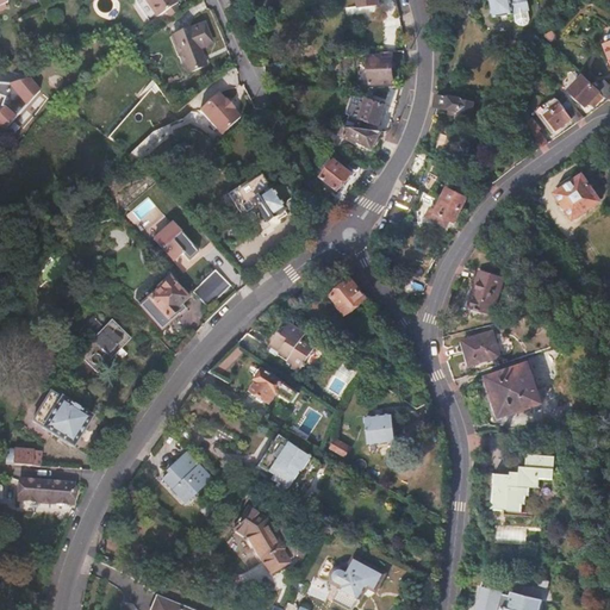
[(178,2),(175,0),(135,0),(149,22),(166,11),(175,5),(178,2)]
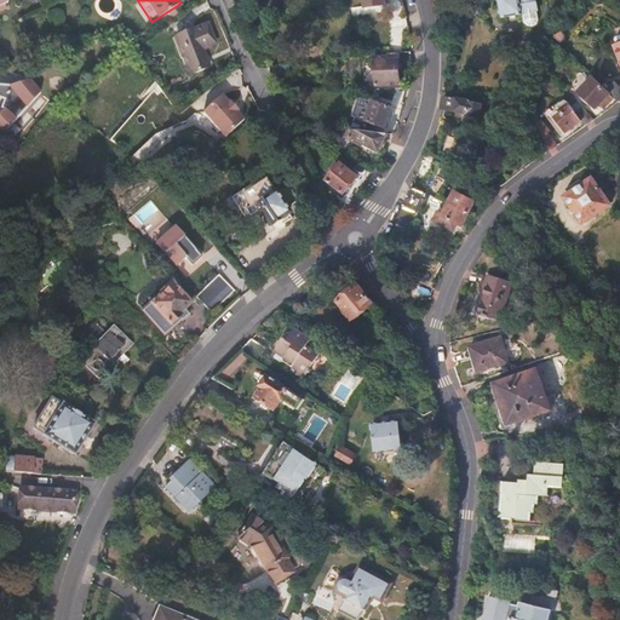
[(457,0),(446,0),(441,1),(442,12),(459,9),(457,0)]
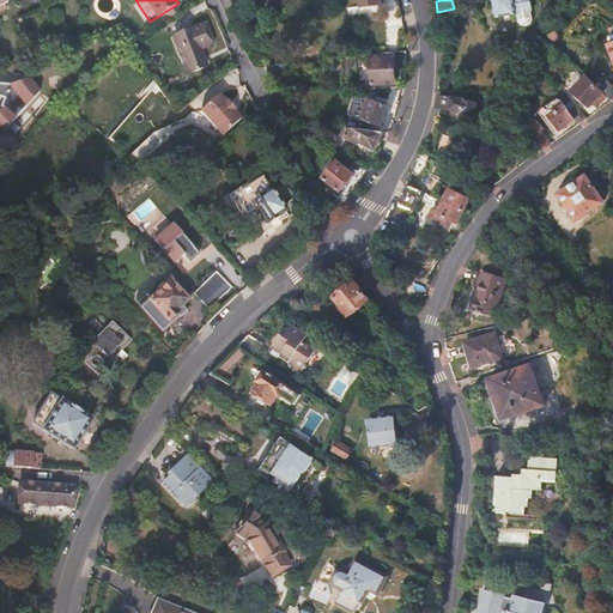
[(513,0),(492,0),(495,17),(515,14),(516,12),(530,10),(528,0),(515,0),(514,0),(513,0)]
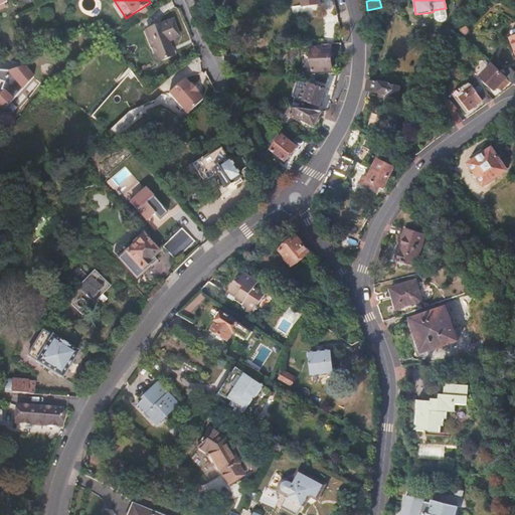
[(151,9),(148,4),(140,9),(144,14),(151,9)]
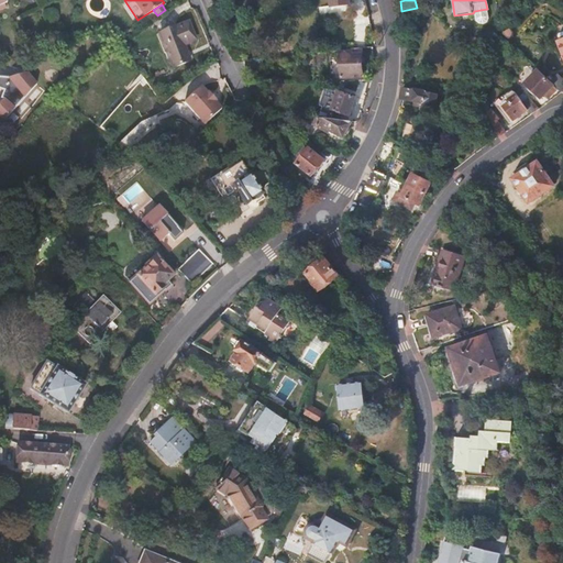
[(196,39),(187,19),(157,32),(172,68),(190,59),(184,44),(196,39)]
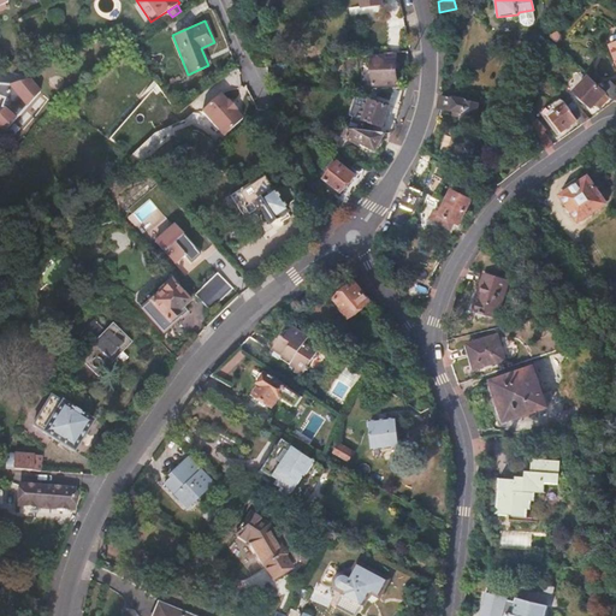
[(401,53),(386,54),(386,55),(373,57),(374,84),(388,84),(388,81),(398,81),(397,60),(401,60),(401,53)]
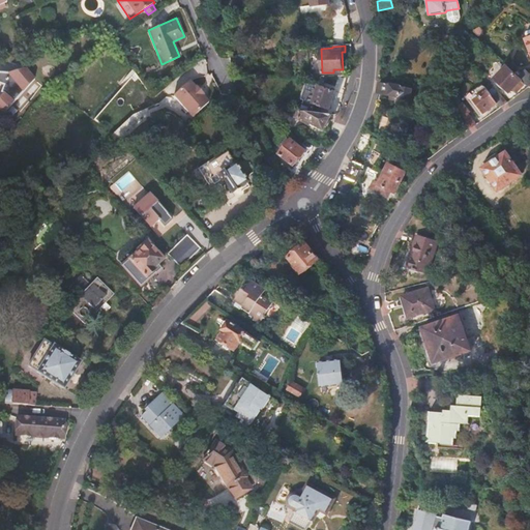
[(525,83),(519,78),(506,66),(494,80),(509,93),(512,90),(514,93),(517,91),(525,83)]
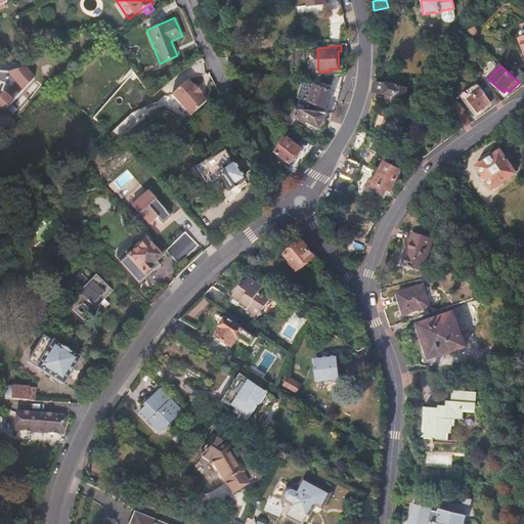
[(0,113),(2,115),(36,81),(24,69),(7,74),(0,72),(0,85),(1,86),(0,88),(0,113)]
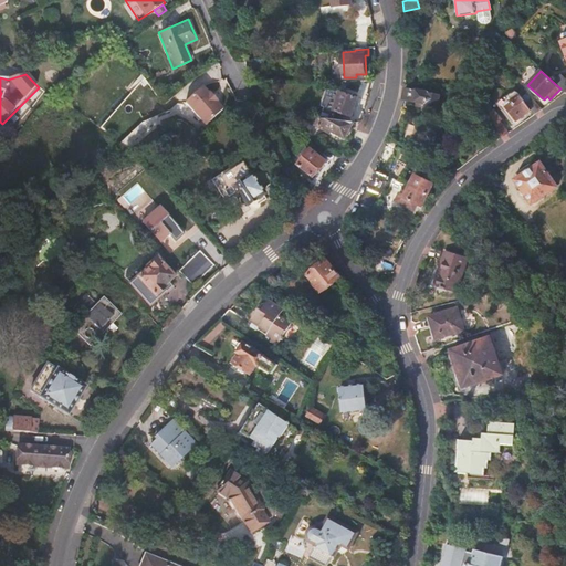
[(565,91),(565,80),(561,75),(554,83),(561,88),(564,93),(565,91)]
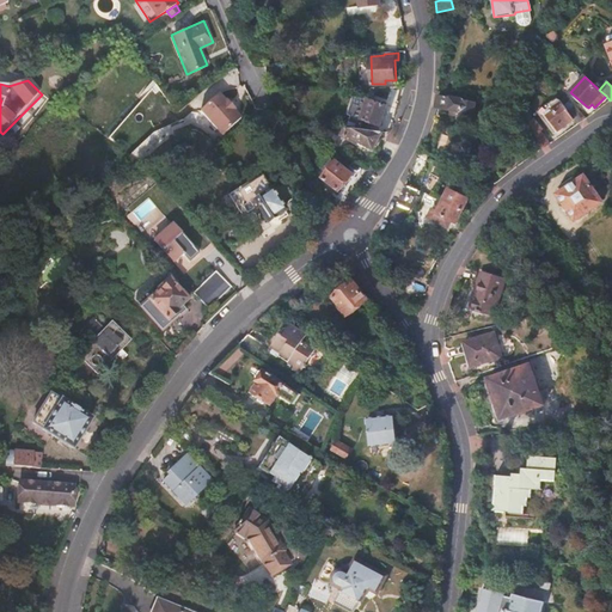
[(220,130),(239,114),(232,106),(233,105),(225,96),(224,97),(216,90),(199,106),(220,130)]
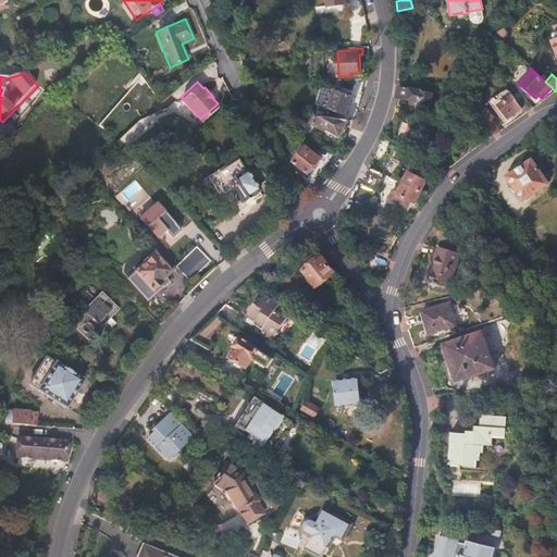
[(434,94),(399,86),(399,88),(397,97),(413,101),(412,104),(430,109),(434,94)]
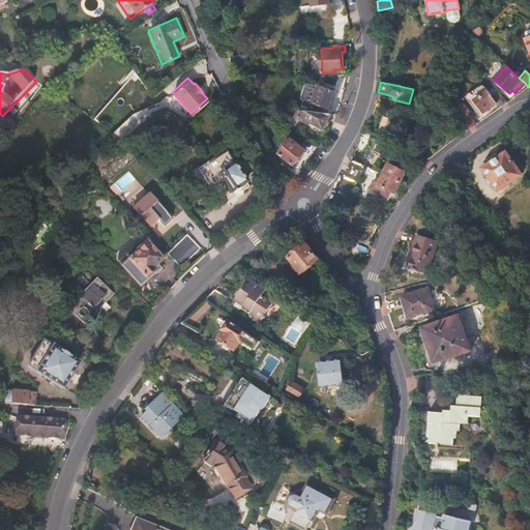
[(320,87),(316,104),(331,108),(336,91),(320,87)]
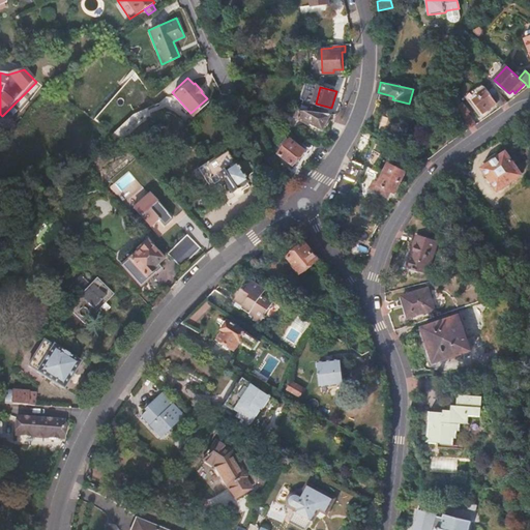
[(478,117),(496,104),(492,98),(483,87),(476,92),(479,96),(469,105),(478,117)]
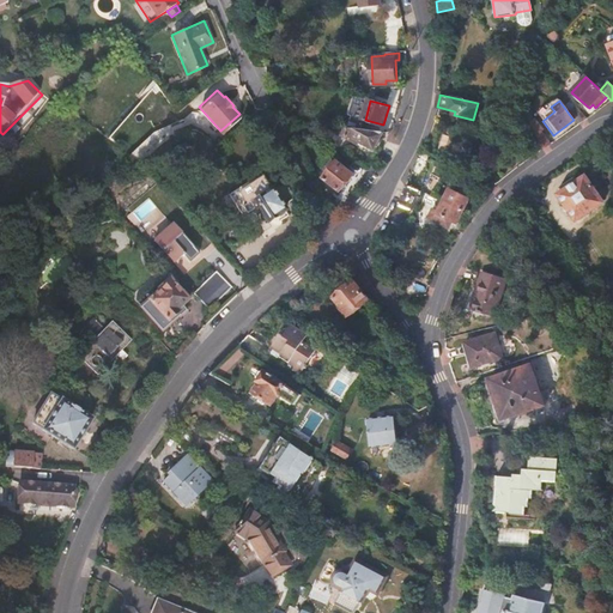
[(540,119),(542,121),(554,111),(551,107),(544,111),(540,119)]
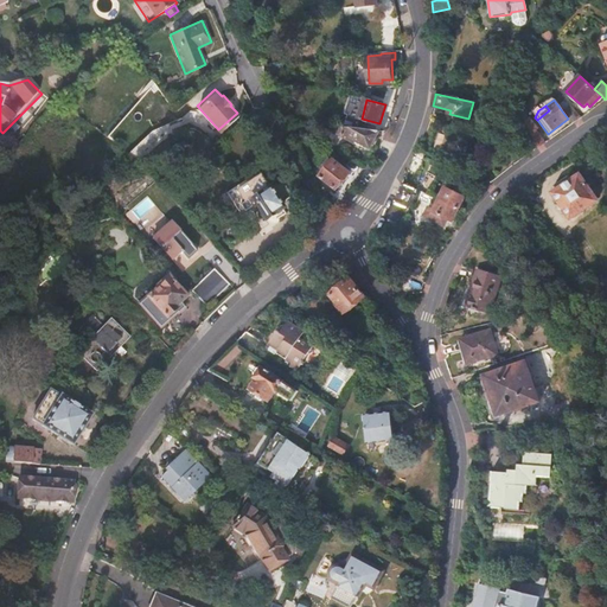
[(568,119),(573,123),(581,117),(569,108),(563,113),(568,119)]
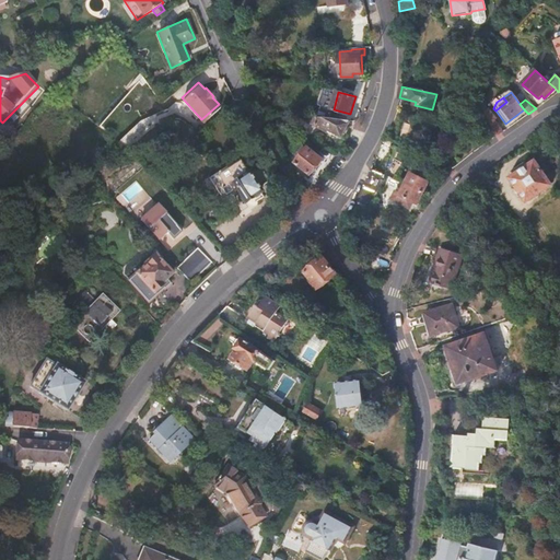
[(352,120),(319,116),(315,123),(324,129),(327,126),(341,135),(343,132),(345,133),(349,127),(350,126),(348,126),(352,120)]
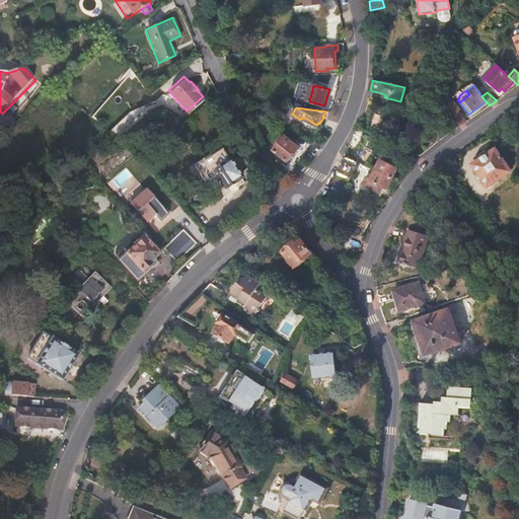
[(458,109),(452,114),(458,127),(465,122),(458,109)]
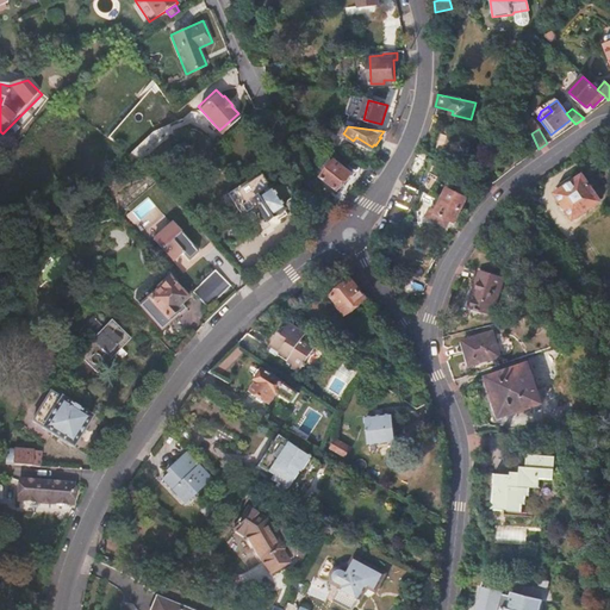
[(352,172),(335,159),(321,175),(338,190),(352,172)]
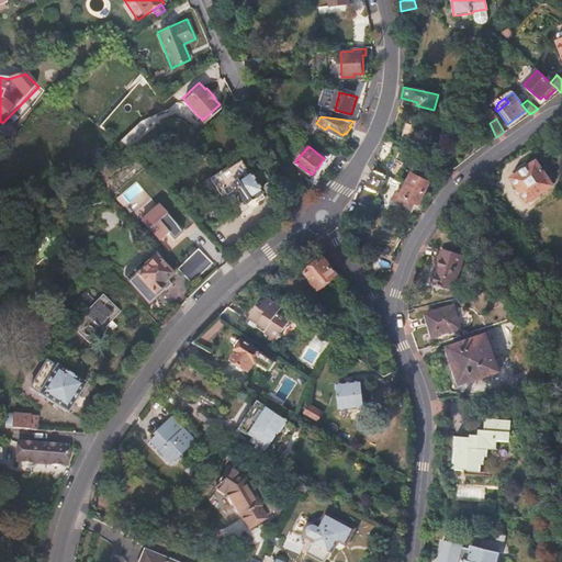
[(531,159),(514,171),(517,177),(514,178),(529,200),(552,184),(538,161),(535,165),(531,159)]
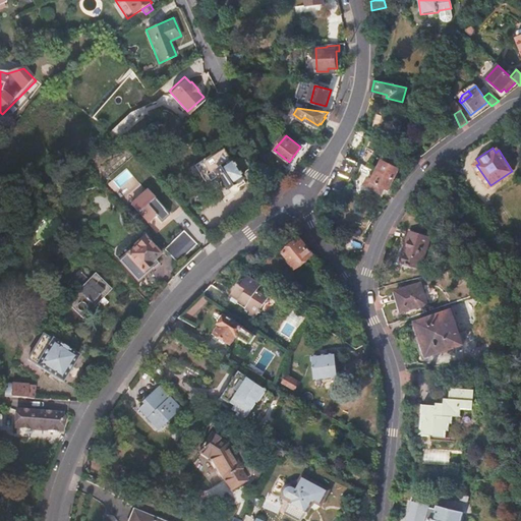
[(226,151),(206,163),(215,177),(220,174),(228,187),(244,179),(241,174),(251,168),(243,155),(232,162),(226,151)]
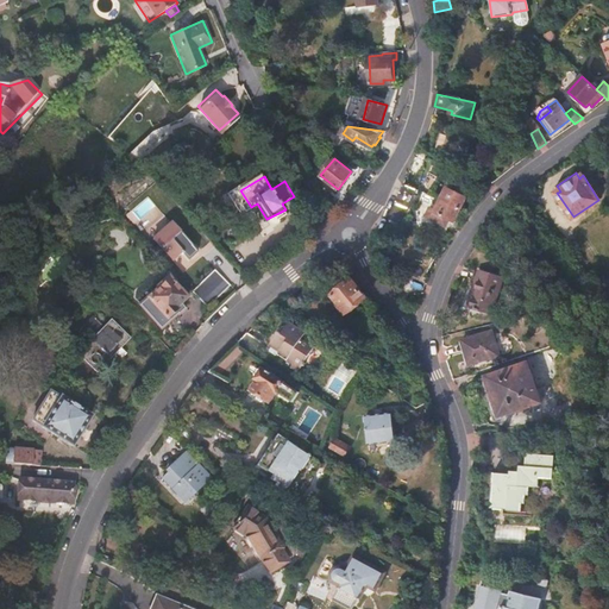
[(447,189),(441,201),(462,211),(466,198),(447,189)]
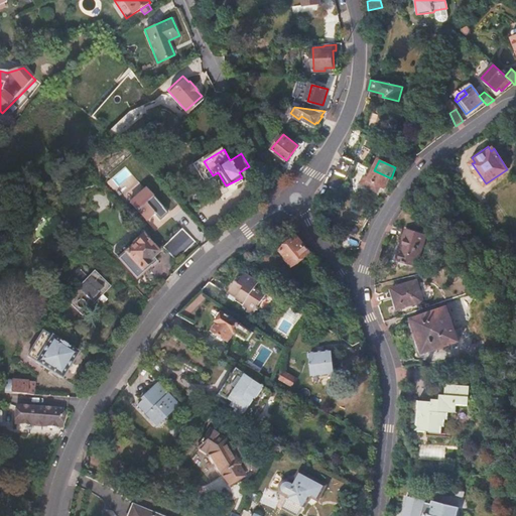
[(391,178),(374,170),(371,178),(365,176),(362,184),(379,192),(382,186),(386,188),(391,178)]
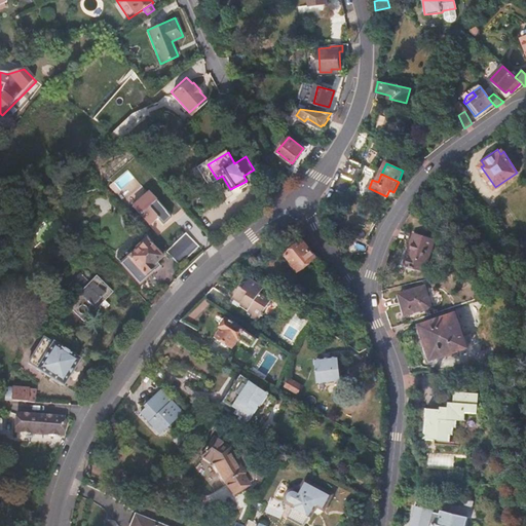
[(348,195),(336,190),(332,203),(342,208),(348,195)]
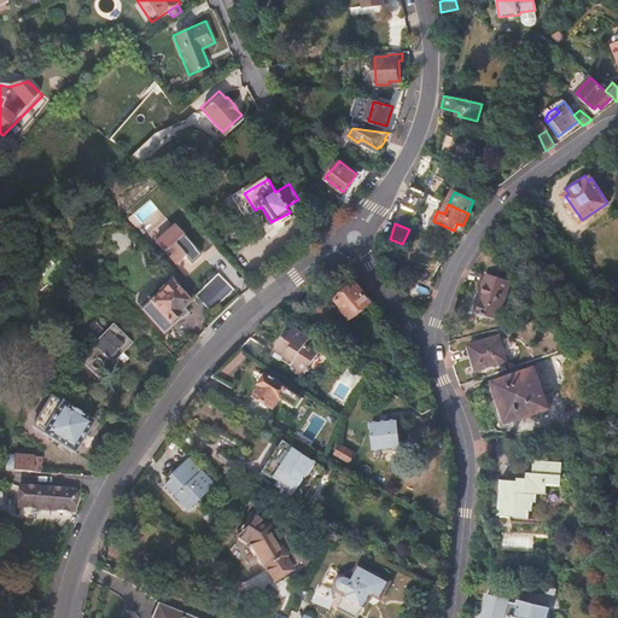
[(199,256),(172,226),(153,243),(174,264),(182,256),(191,264),(199,256)]
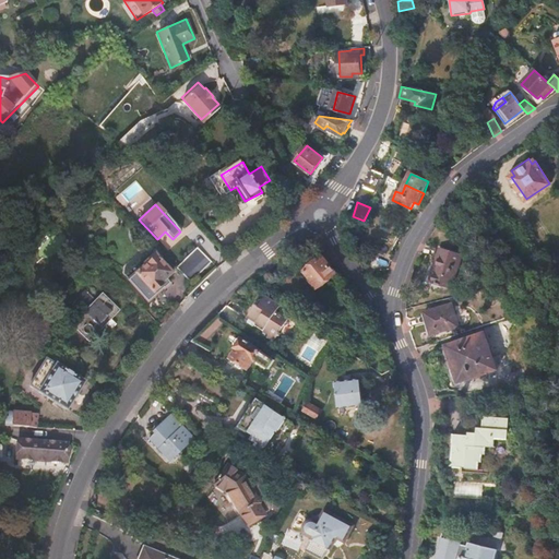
[(441,248),(430,282),(452,288),(463,256),(441,248)]
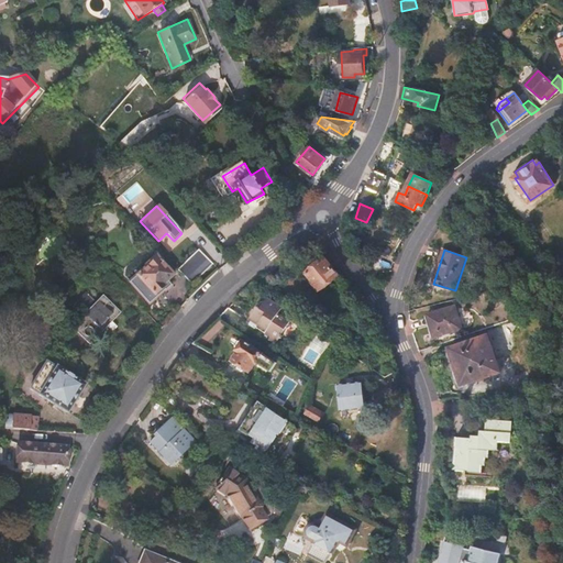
[(192,286),(213,265),(198,251),(177,273),(192,286)]
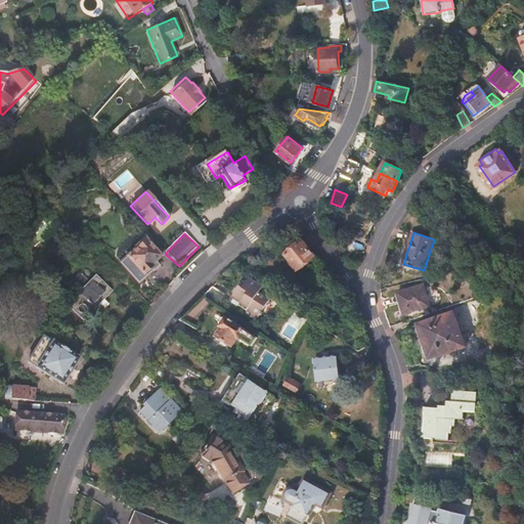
[(141,274),(160,256),(143,238),(133,249),(134,250),(125,257),(141,274)]
